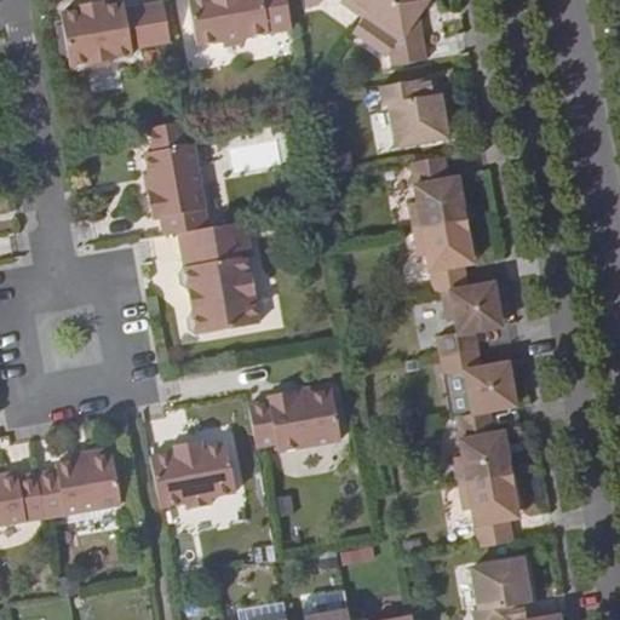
[(292,30),(286,0),(188,0),(196,46),(223,41),(245,38),(292,30)]
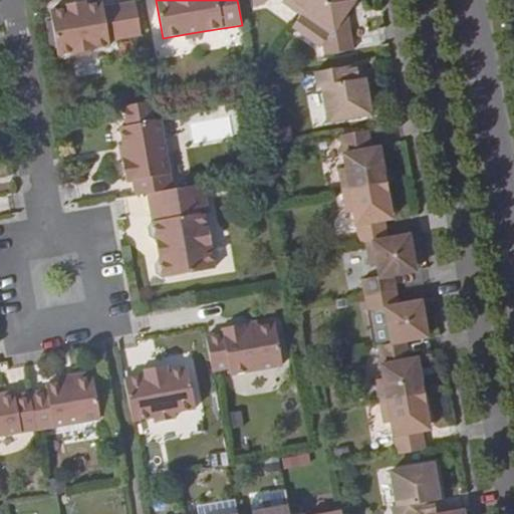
[(300,15),(310,0),(253,0),(254,5),(264,3),(265,0),(282,0),(282,1),(300,15)]
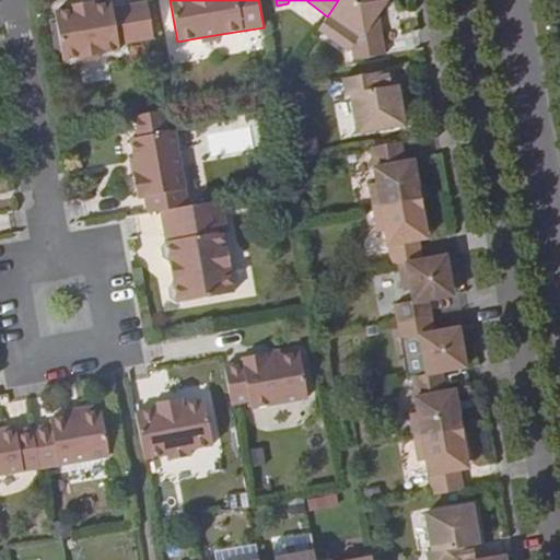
[(338,0),(327,16),(347,31),(352,23),(364,31),(351,48),(354,60),(386,54),(378,12),(383,6),(374,0),(338,0)]
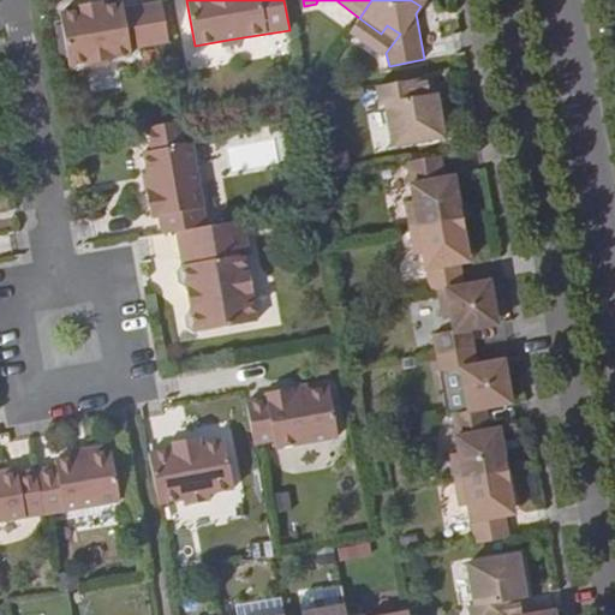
[(168,41),(162,1),(124,7),(121,1),(102,6),(102,9),(82,13),(81,10),(60,13),(70,67),(90,64),(94,67),(109,64),(112,59),(132,55),(131,47),(168,41)]
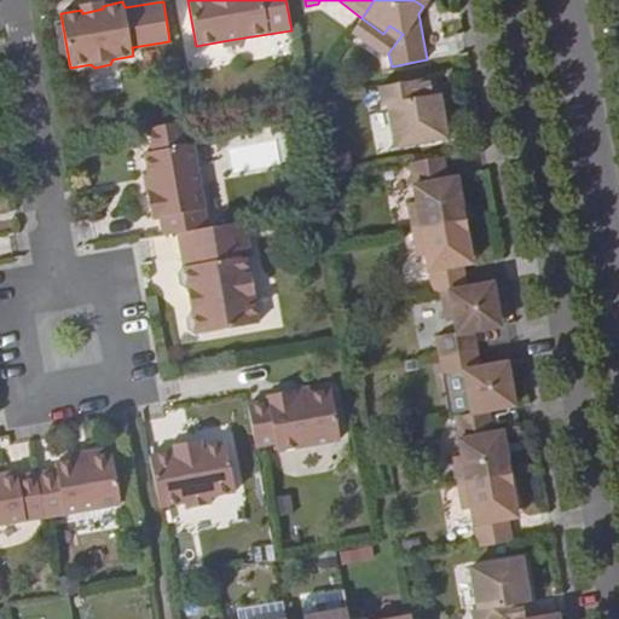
[(81,6),(81,10),(82,13),(103,9),(103,6),(102,1),(81,6)]
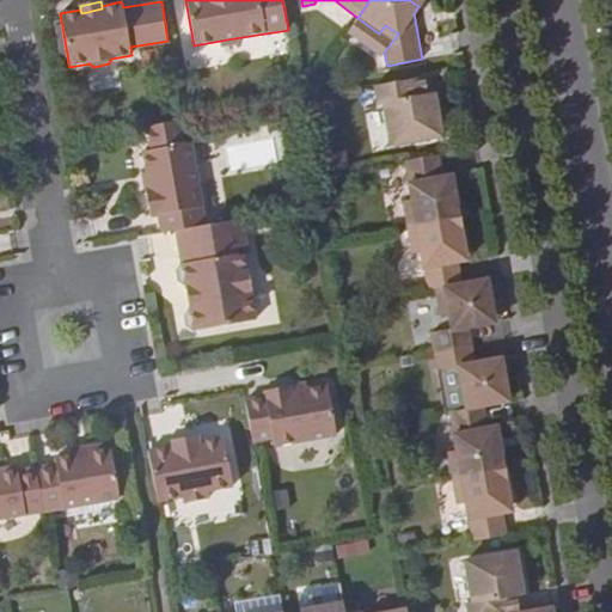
[(436,104),(430,75),(424,77),(429,104),(436,104)]
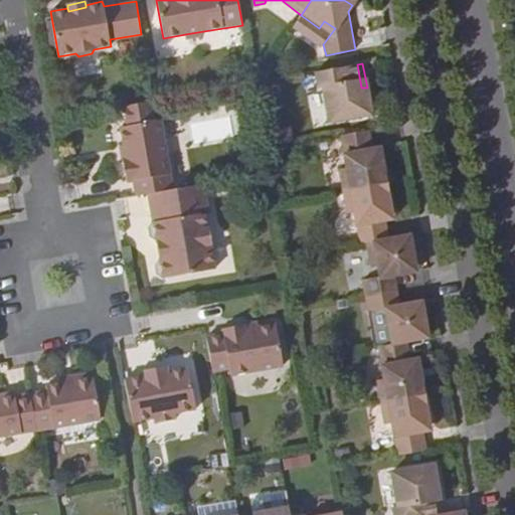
[(361,88),(357,64),(316,72),(318,88),(323,87),(330,121),(372,114),(367,88),(361,88)]
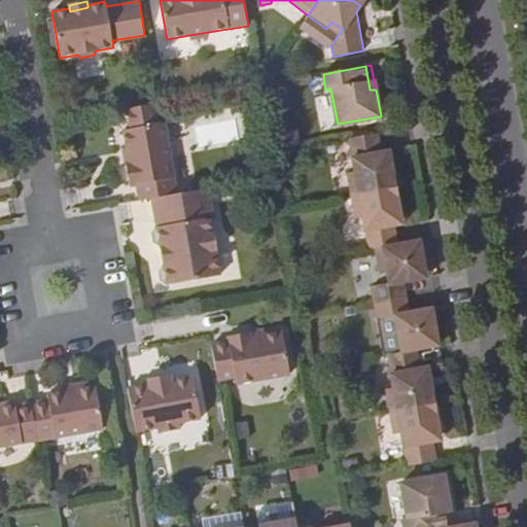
[(135,184),(138,201),(152,199),(177,194),(165,120),(121,129),(126,147),(128,161),(125,163),(129,185),(135,184)]
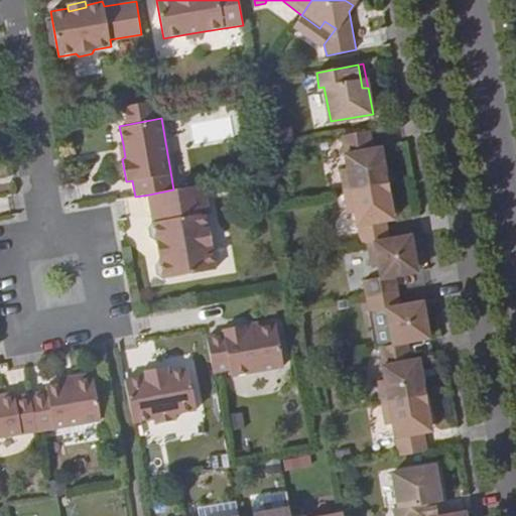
[(344,191),(388,183),(383,156),(375,158),(374,148),(371,131),(342,135),(347,167),(340,168),(344,191)]
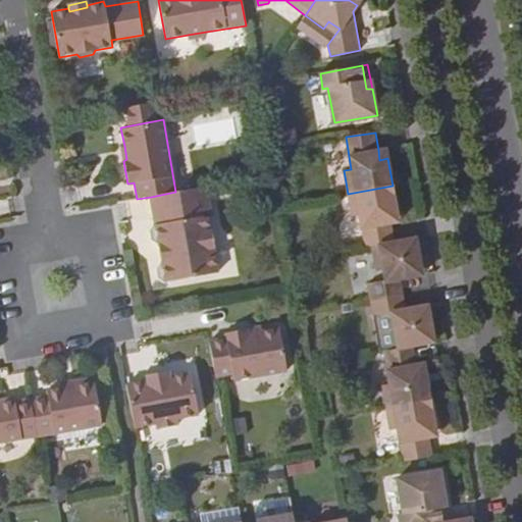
[(379,160),(387,158),(385,149),(378,150),(379,160)]
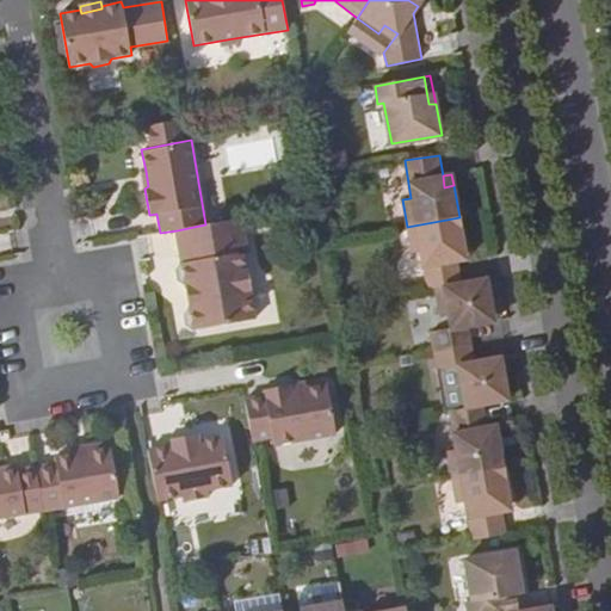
[(427,290),(433,289),(461,283),(457,263),(456,252),(466,250),(460,217),(407,227),(412,253),(420,252),(427,290)]
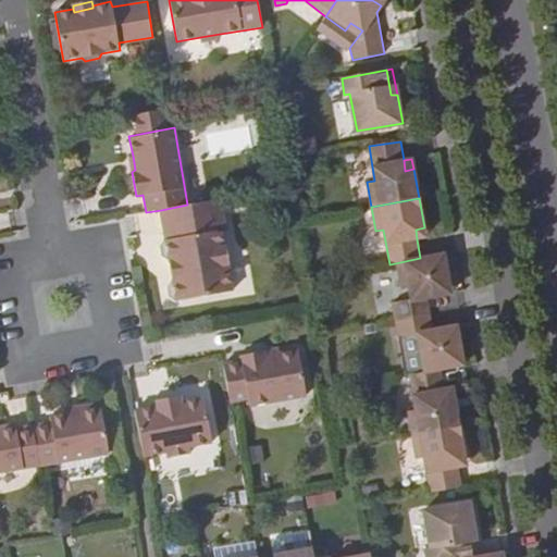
[(224,220),(220,199),(187,205),(161,210),(166,239),(162,240),(159,247),(160,257),(166,260),(171,260),(171,263),(169,263),(172,283),(174,283),(174,285),(171,286),(166,292),(169,302),(175,307),(233,295),(230,270),(231,269),(224,235),(223,235),(220,221),(224,220)]
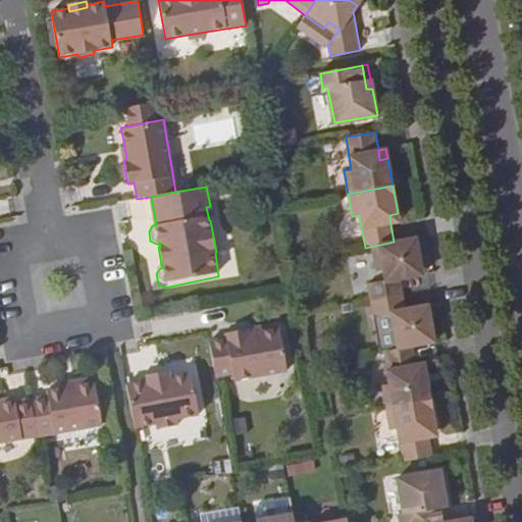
[(389,215),(390,224),(400,223),(398,213),(389,215)]
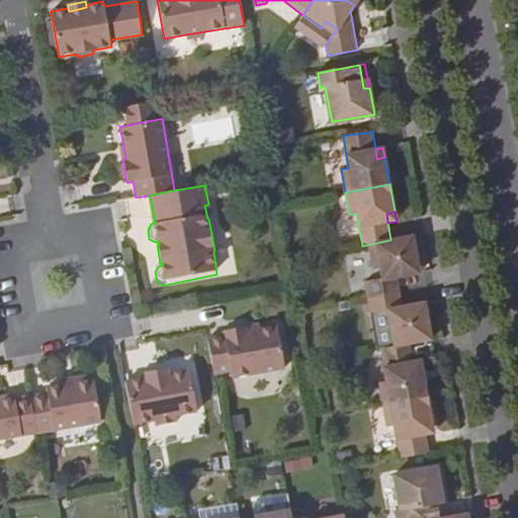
[(367,298),(399,292),(396,277),(411,274),(410,264),(417,263),(412,237),(391,240),(367,245),(371,266),(378,265),(381,278),(363,282),(367,298)]
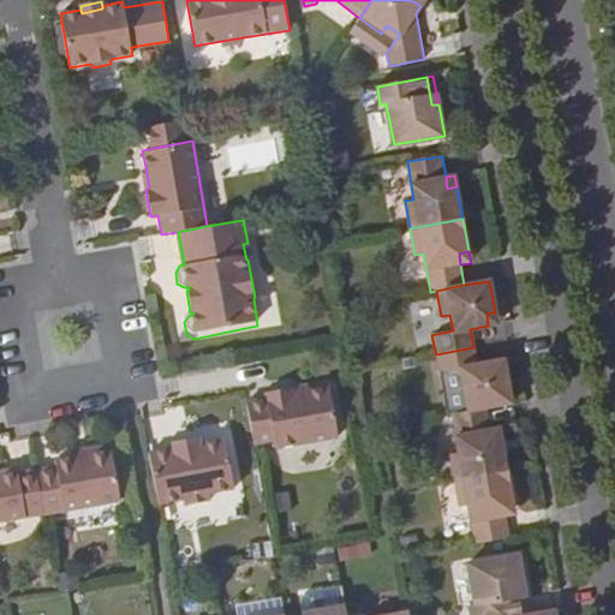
[(487,314),(488,326),(497,324),(495,312),(487,314)]
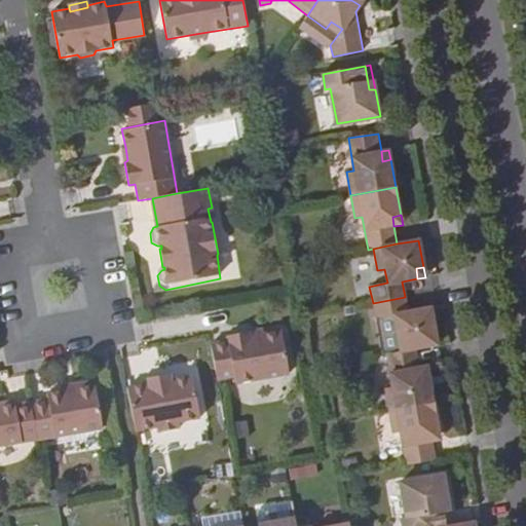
[(416,348),(438,345),(433,317),(424,318),(422,309),(408,312),(405,297),(373,303),(376,318),(392,315),(395,329),(388,330),(393,353),(416,348)]
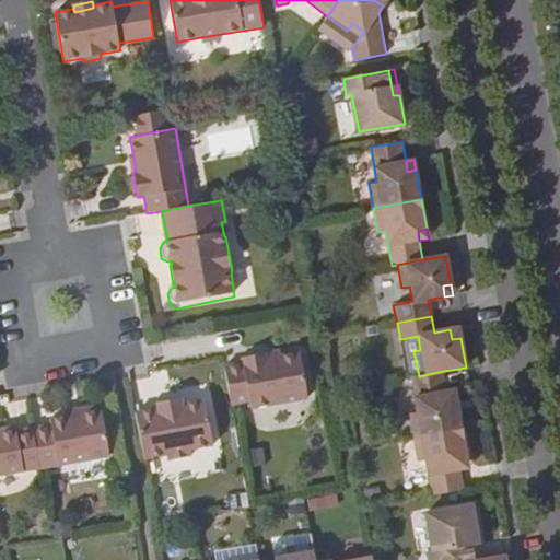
[(452,339),(461,338),(458,327),(450,329),(452,339)]
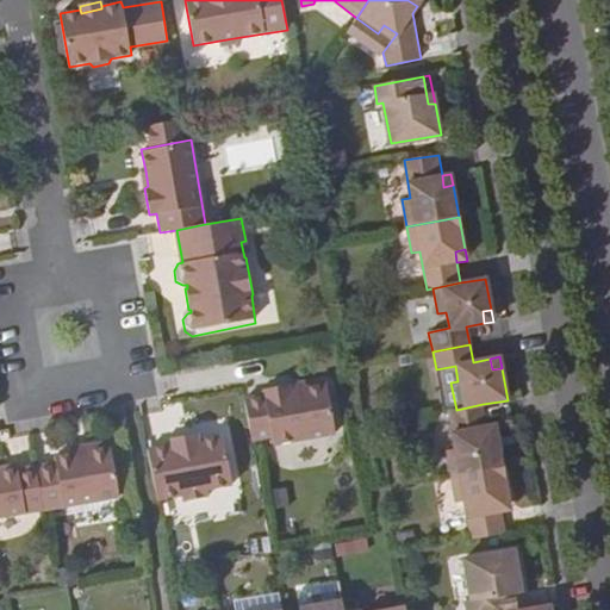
[(244,399),(251,441),(272,436),(273,446),(329,436),(321,385),(300,388),(284,392),(282,386),(263,388),(265,396),(244,399)]
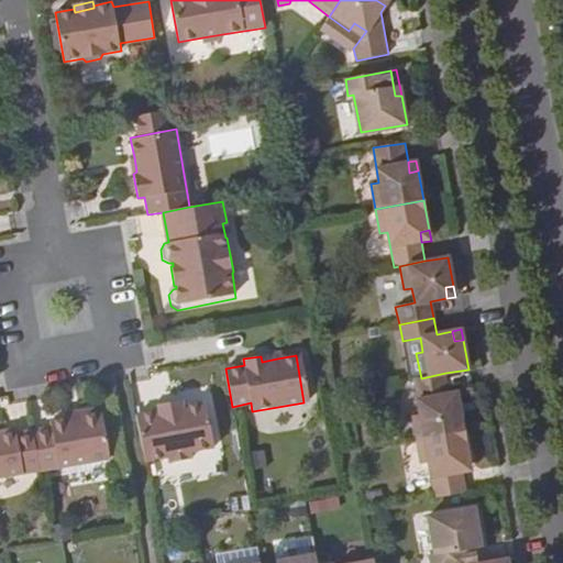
[(416,440),(463,431),(457,403),(450,404),(449,393),(445,373),(421,378),(414,379),(419,414),(411,415),(416,440)]
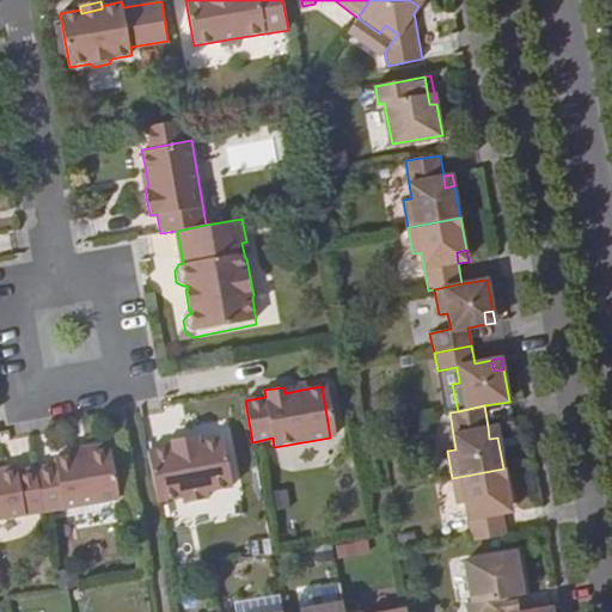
[(171,436),(197,432),(197,426),(170,430),(171,436)]
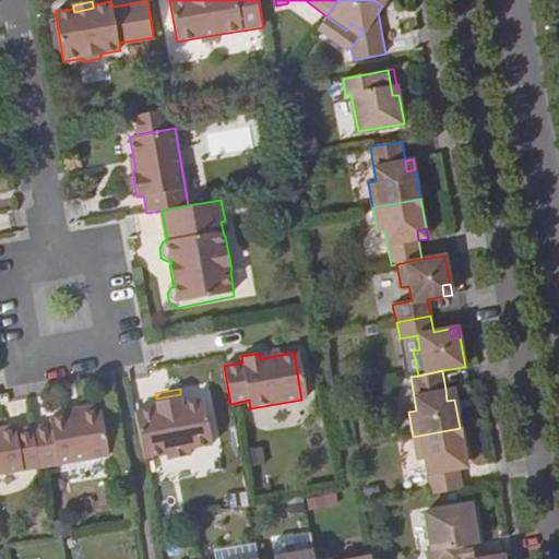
[(447,401),(454,400),(452,389),(445,390),(447,401)]
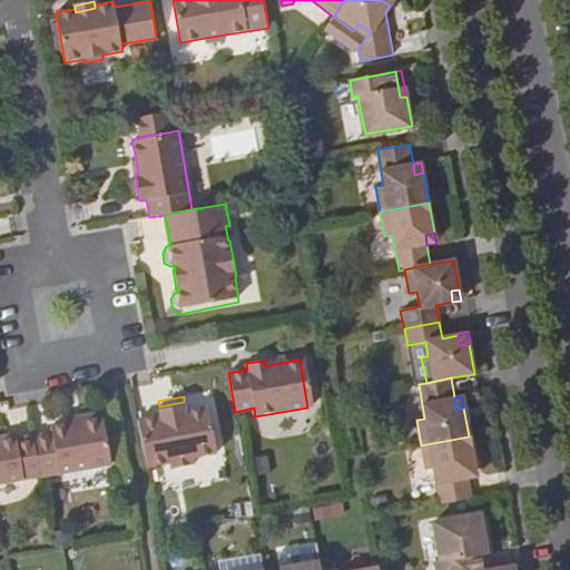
[(136,411),(144,455),(215,444),(207,397),(184,402),(159,406),(136,411)]
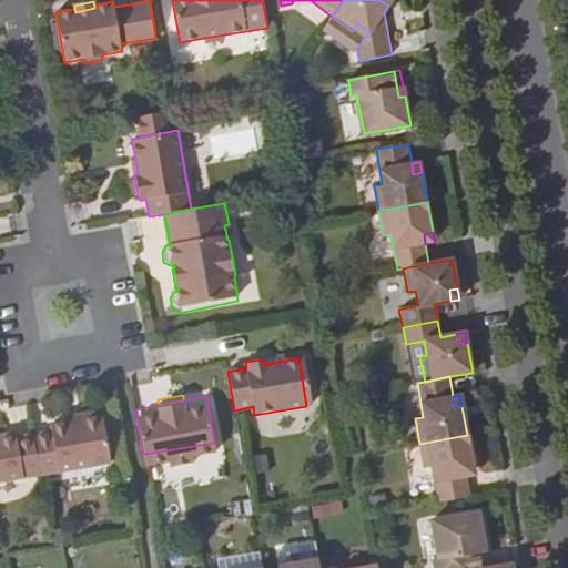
[(67,416),(68,423),(104,416),(103,409),(67,416)]
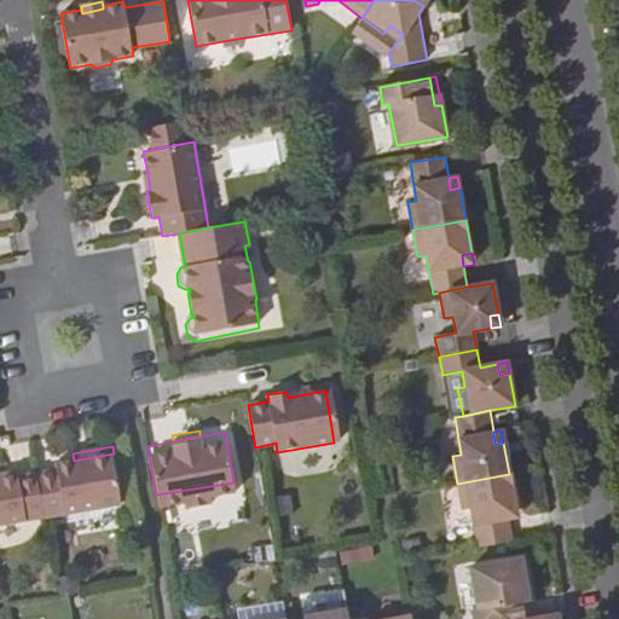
[(57,469),(35,473),(42,510),(64,508),(65,514),(123,504),(114,453),(74,461),(57,463),(57,469)]
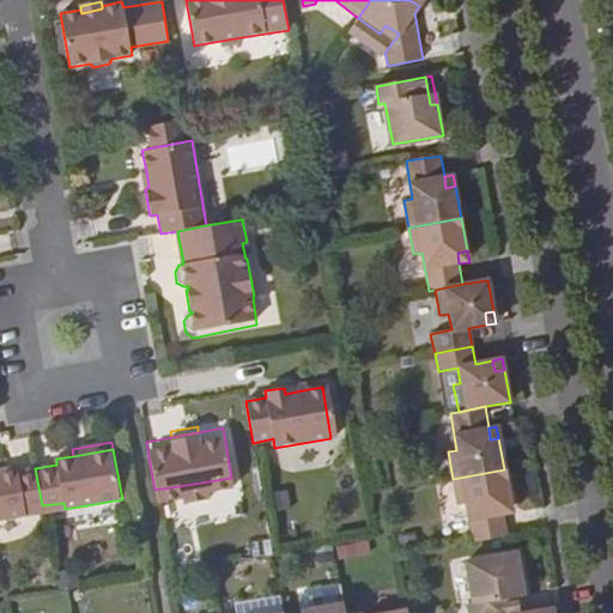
[(0,520),(43,514),(42,505),(35,468),(35,463),(16,467),(16,473),(2,475),(0,475),(0,520)]
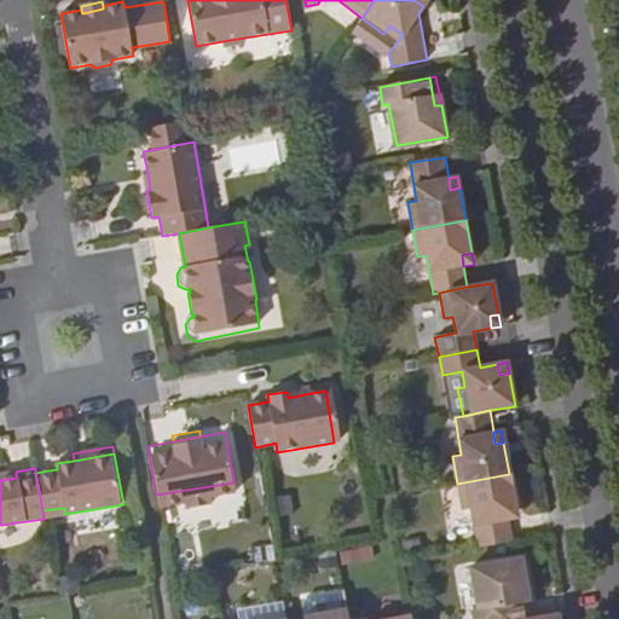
[(476,548),(513,542),(509,520),(507,508),(515,507),(509,474),(457,484),(462,512),(470,509),(476,548)]
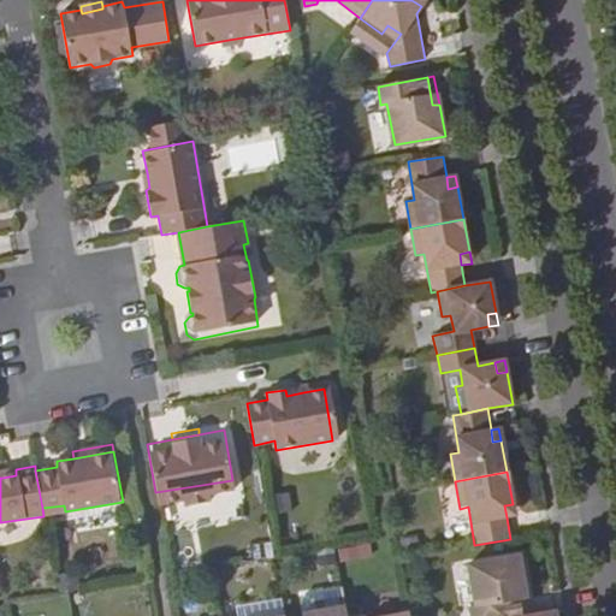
[(504,505),(507,517),(515,516),(513,504),(504,505)]
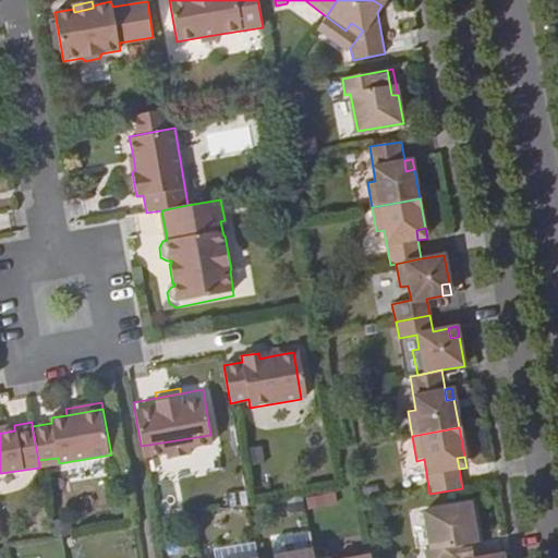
[(427,557),(473,557),(469,533),(476,532),(472,504),(424,511),(432,549),(426,550),(427,557)]
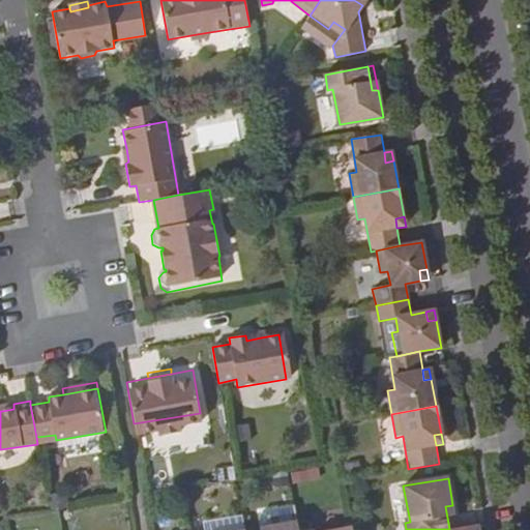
[(449,529),(455,529),(458,529),(452,505),(445,506),(449,529)]
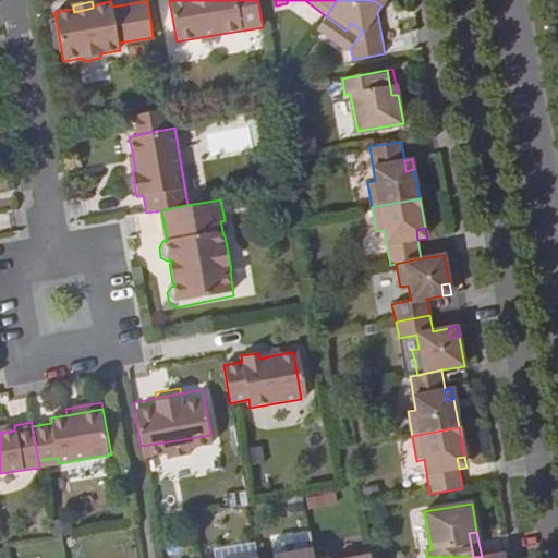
[(314,557),(313,548),(274,554),(274,557),(314,557)]
